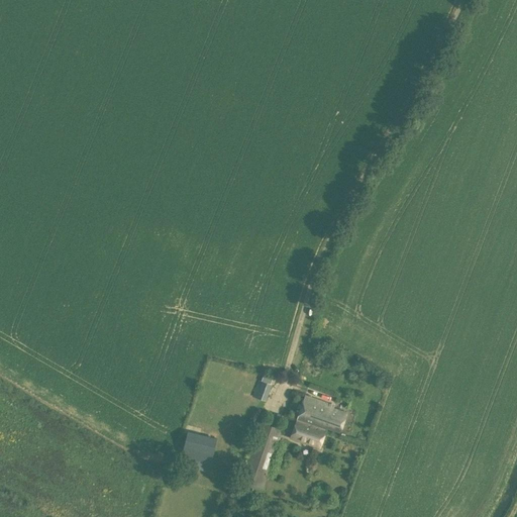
[(262,381),(259,380),(252,396),(266,401),(272,384),(271,384),(273,378),(264,375),(262,381)]
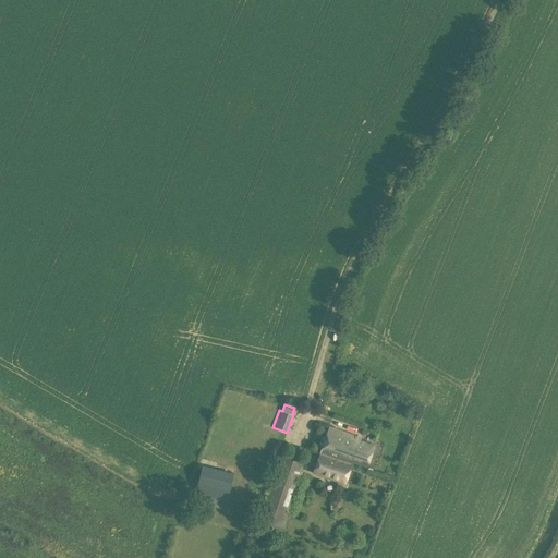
[(330,426),(322,451),(352,462),(365,466),(373,446),(360,440),(361,437),(330,426)]
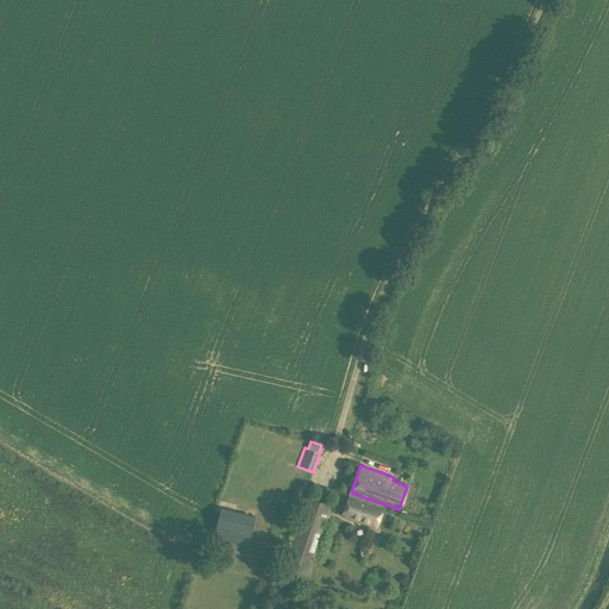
[(377,527),(384,504),(351,493),(343,515),(377,527)]
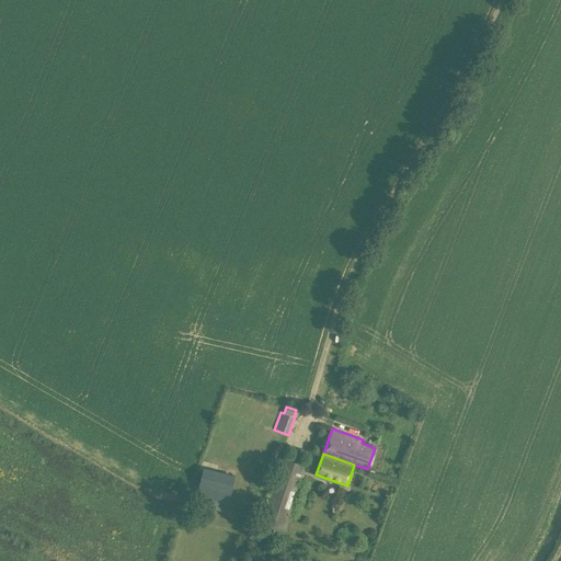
[(260,523),(288,533),(294,517),(290,515),(307,467),(282,458),(260,523)]
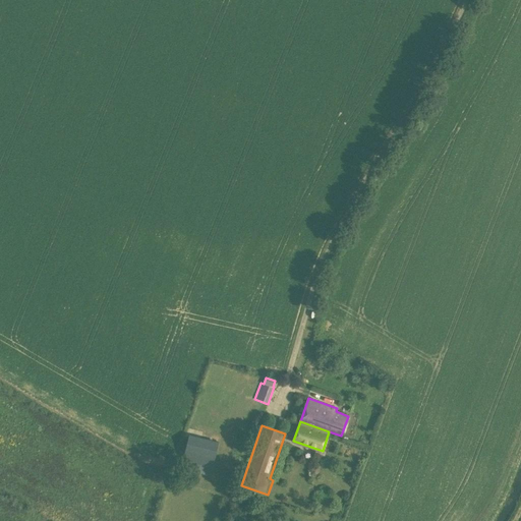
[(219,442),(189,436),(183,460),(213,467),(219,442)]
